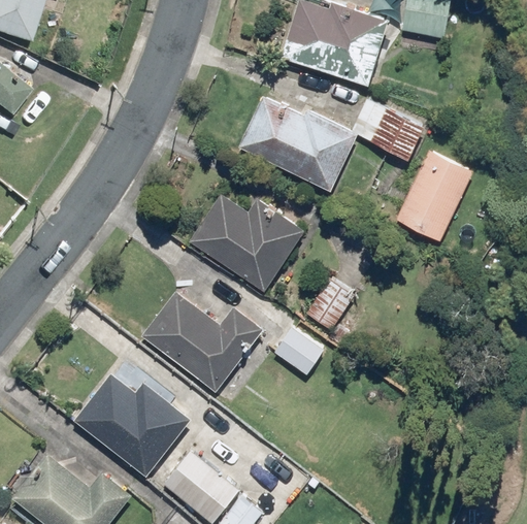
[(0,33),(26,42),(38,0),(0,0),(0,33)]
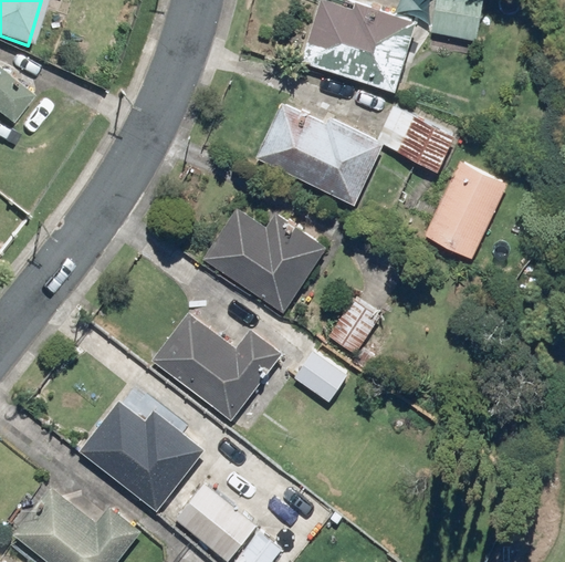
[(396,92),(416,21),(356,3),(354,10),(320,0),(301,63),(396,92)]
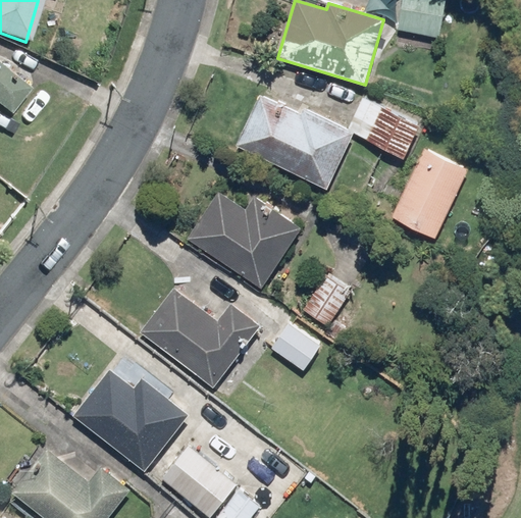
[(445,0),(402,0),(397,33),(438,39),(445,0)]
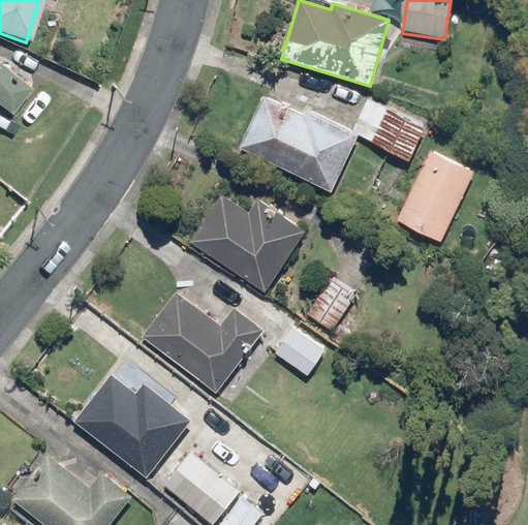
[(0,107),(9,115),(28,90),(0,68),(0,107)]
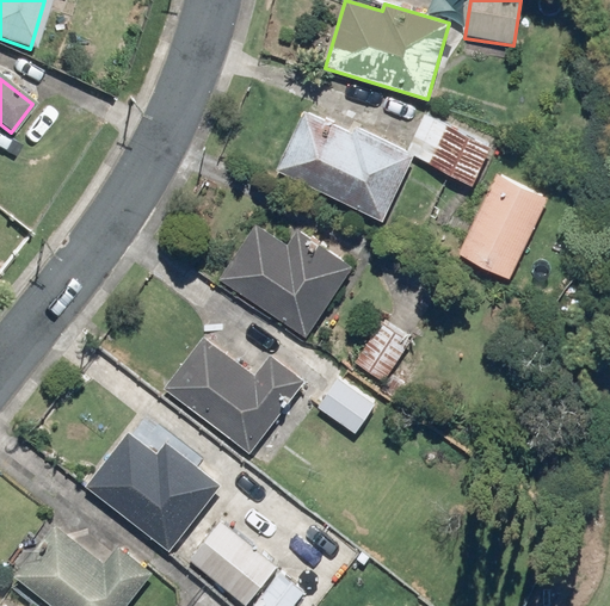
[(328,125),(305,113),(277,167),(383,221),(416,159),(353,127),(345,142),(325,131),(328,125)]
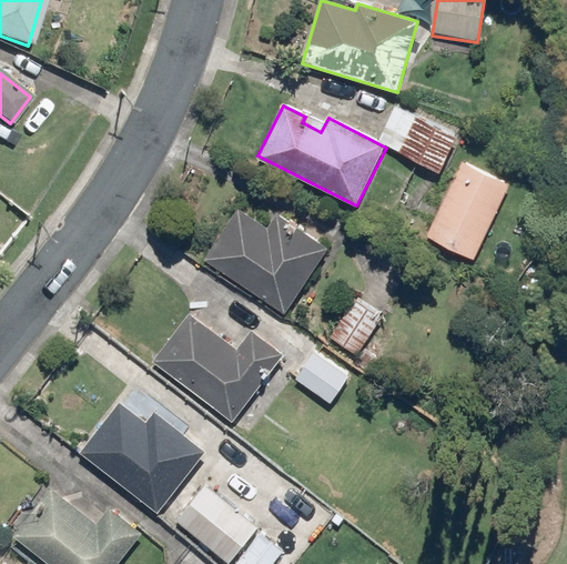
[(456,136),(396,107),(378,143),(438,173),(456,136)]
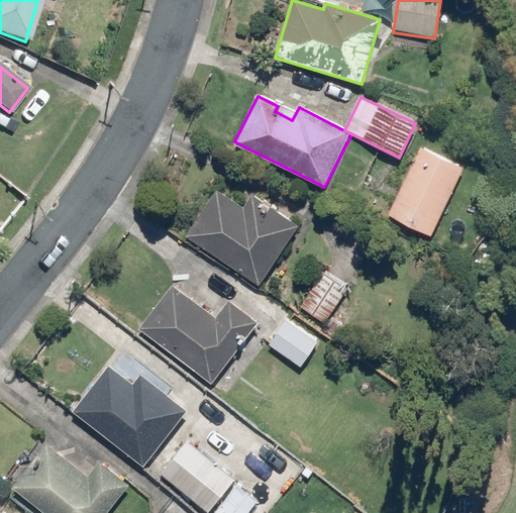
[(35,140),(6,116),(0,123),(0,135),(23,155),(35,140)]
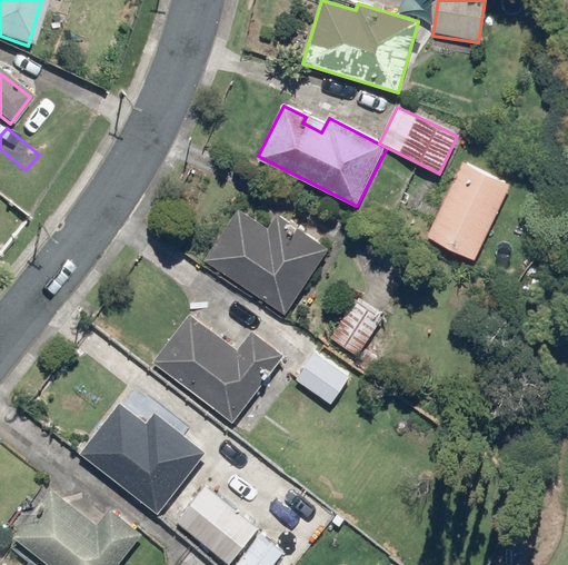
[(508,185),(460,165),(428,239),(476,259),(508,185)]
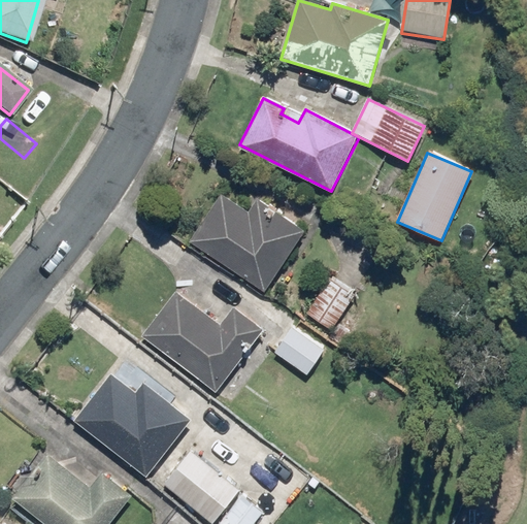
[(246,213),(222,195),(189,241),(262,293),(304,233),(256,199),(246,213)]
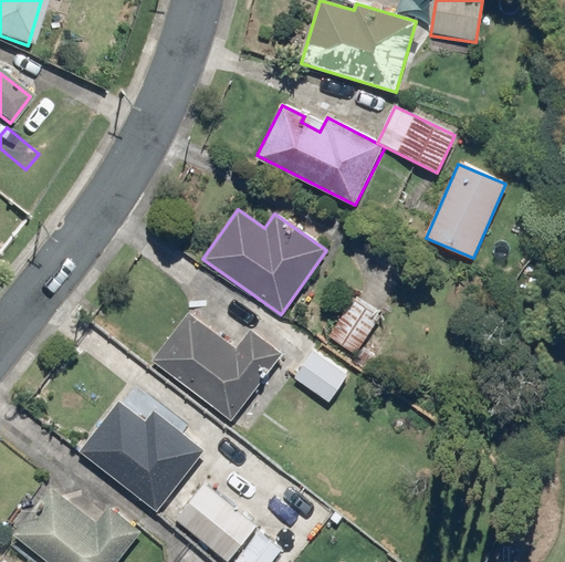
[(234,347),(189,313),(153,362),(232,422),(284,353),(250,328),(234,347)]
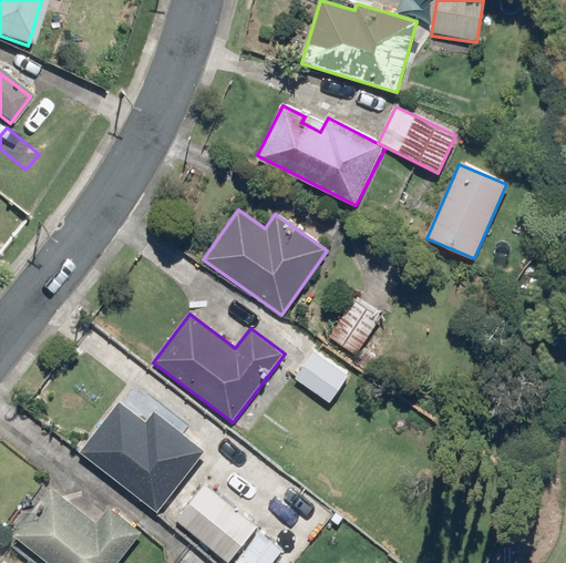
[(347,376),(312,354),(296,379),(329,402),(347,376)]
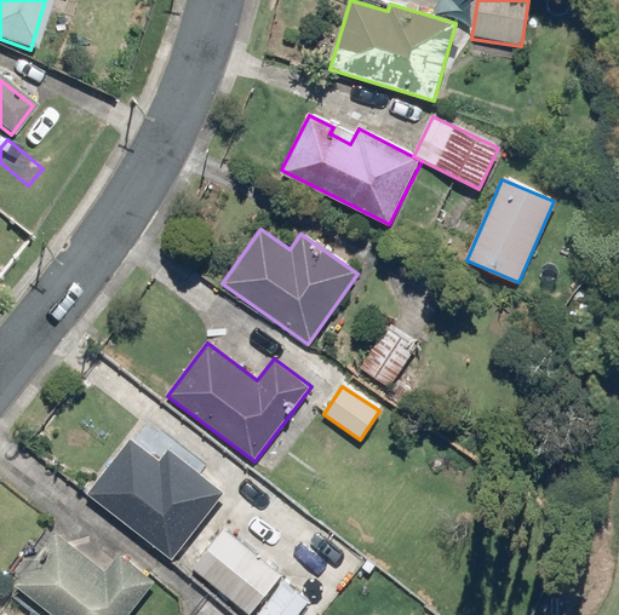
[(158,463),(127,440),(87,493),(173,557),(222,492),(167,450),(158,463)]
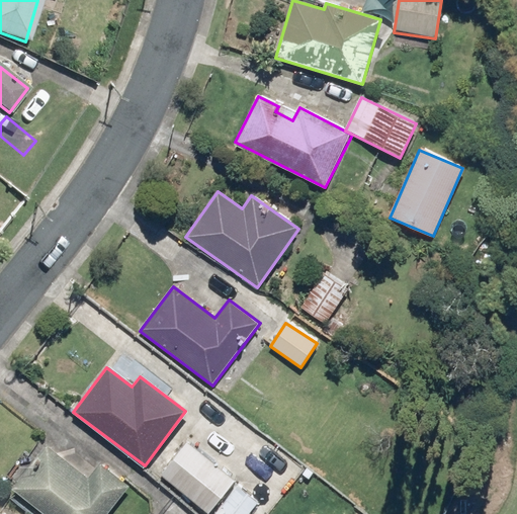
[(183,442),(158,475),(207,513),(252,513),(261,503),(183,442)]
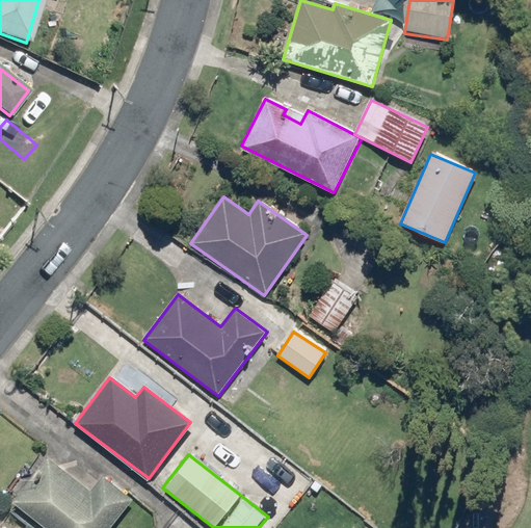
[(90,492),(49,458),(14,503),(45,527),(110,527),(132,501),(102,477),(90,492)]
